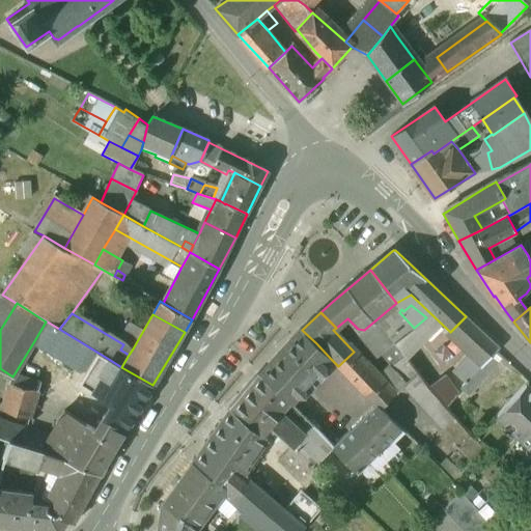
[(499,348),(466,316),(450,332),(472,353),(468,358),(480,369),(491,359),(499,348)]
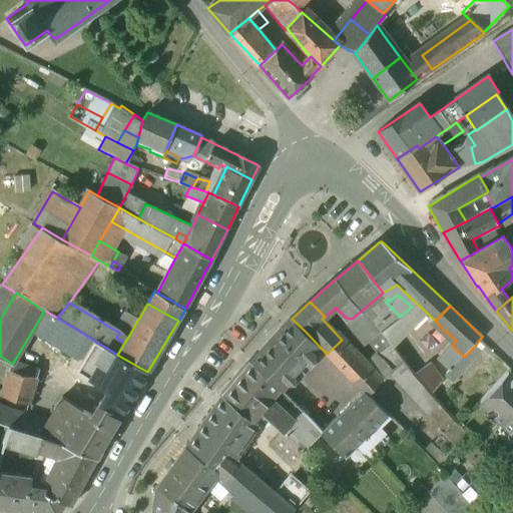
[(57,318),(44,311),(34,328),(83,357),(93,340),(57,318)]
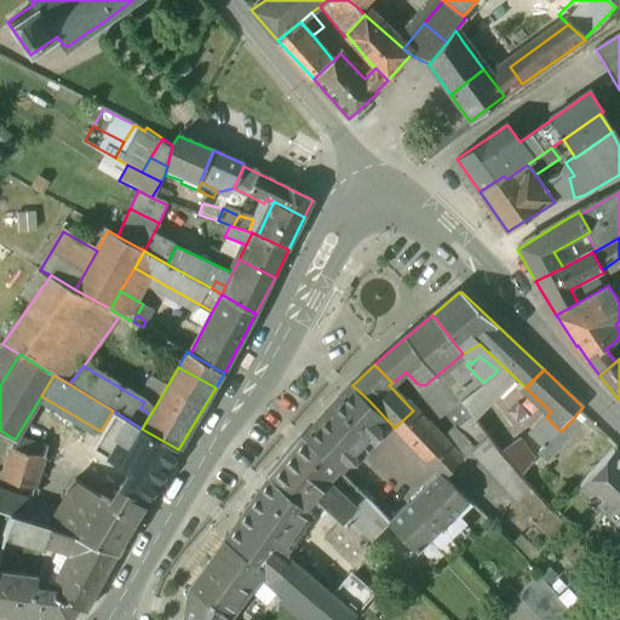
[(352,385),(303,436),(332,464),(339,471),(345,464),(356,463),(355,453),(386,419),(369,401),(352,385)]
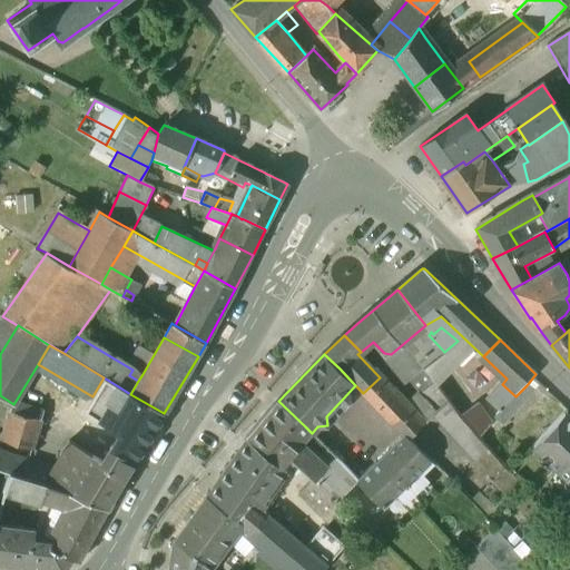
[(490,423),(440,355),(424,367),(428,372),(444,395),(460,416),(479,438),(490,423)]
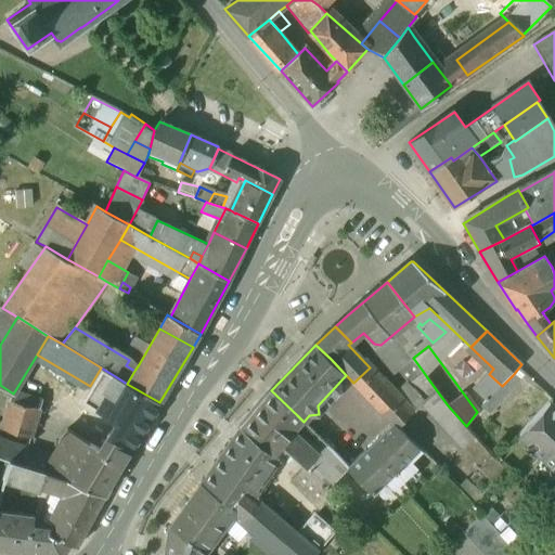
[(433,385),(416,362),(402,374),(418,395),(433,385)]
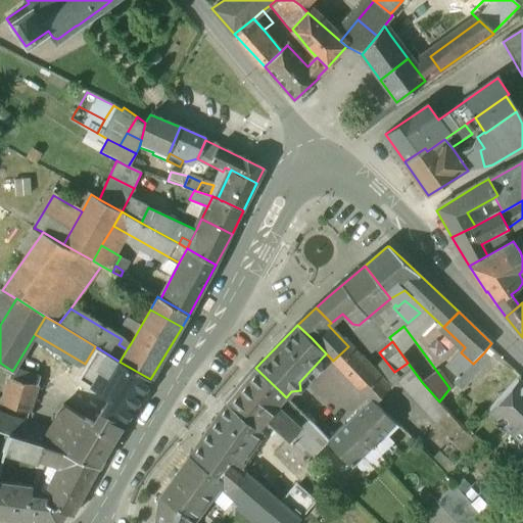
[(85,364),(78,378),(90,386),(108,354),(95,346),(85,364)]
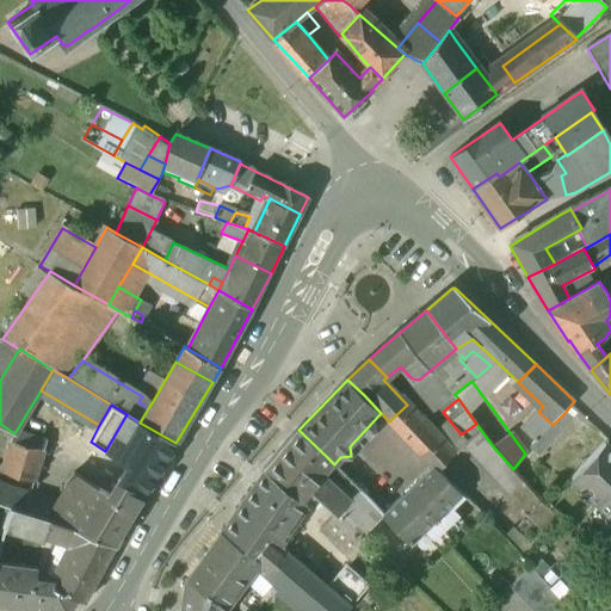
[(455,456),(407,405),(389,421),(434,467),(438,471),(455,456)]
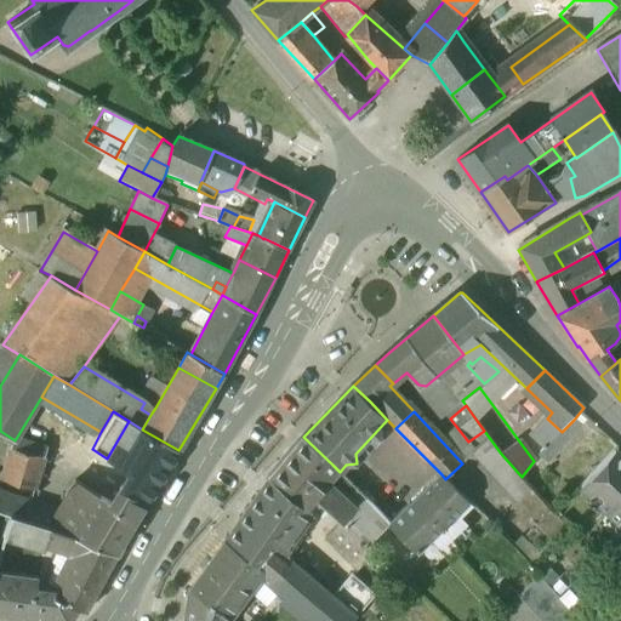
[(562,432),(547,419),(530,437),(545,450),(553,442),(562,432)]
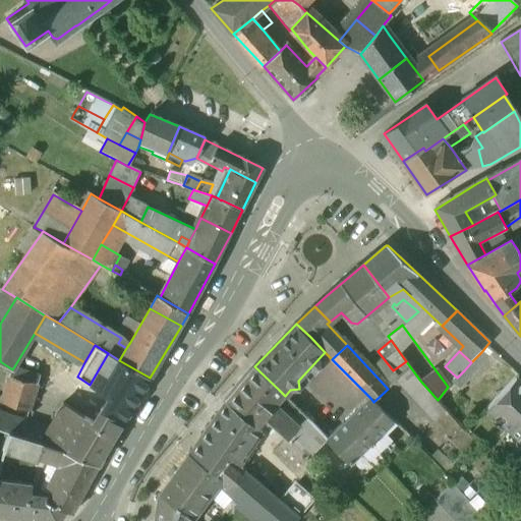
[(471,362),(464,370),(470,377),(487,358),(481,352),(471,362)]
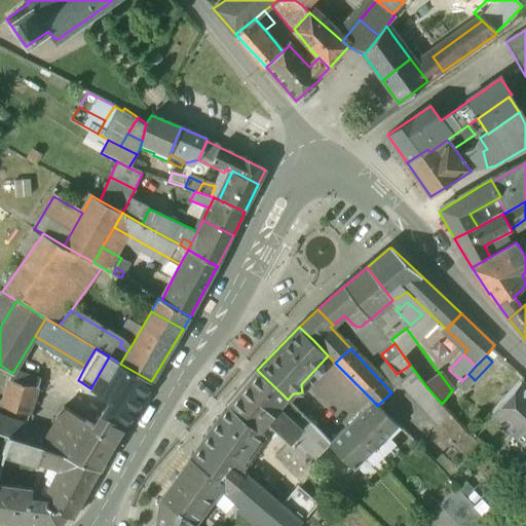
[(120,364),(109,357),(90,388),(110,400),(103,413),(125,426),(151,381),(120,364)]
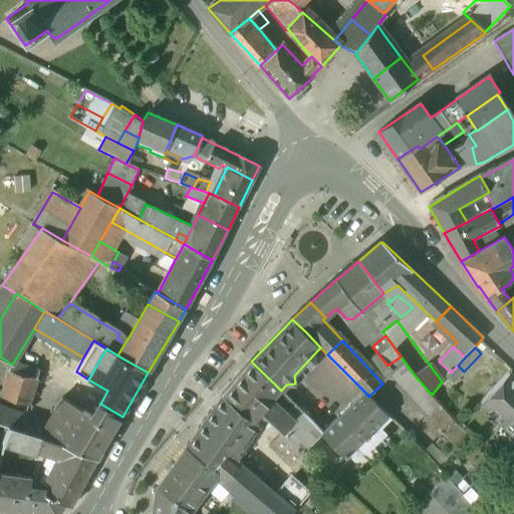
[(24,365),(14,361),(12,364),(9,369),(21,373),(24,365)]
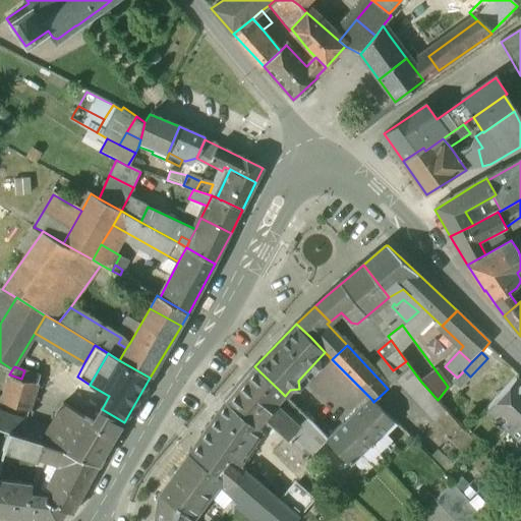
[(279,390),(254,366),(235,390),(226,402),(250,422),(256,427),(265,418),(274,408),(266,401),(279,390)]
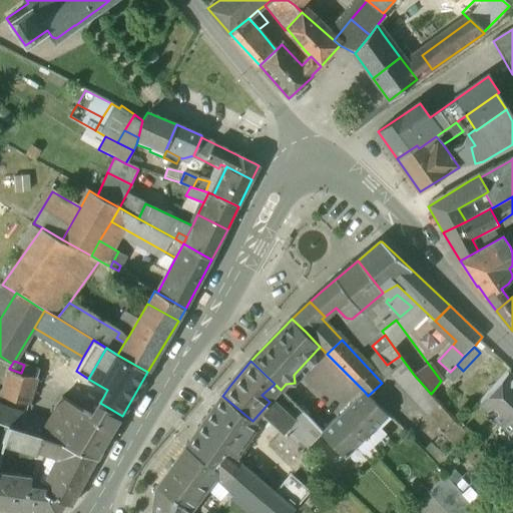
[(38,370),(24,365),(21,373),(36,377),(38,370)]
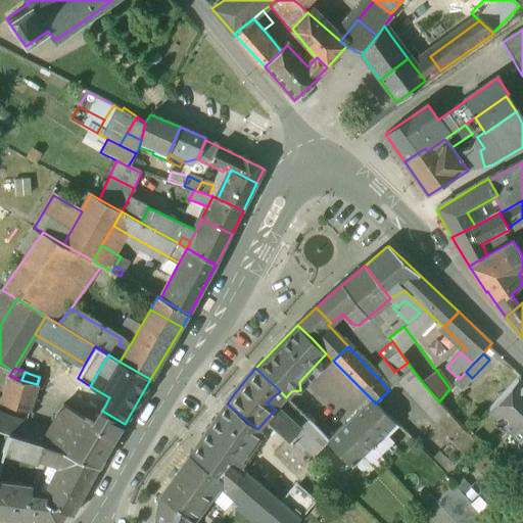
[(21,380),(9,376),(1,403),(30,413),(38,385),(37,384),(21,380)]
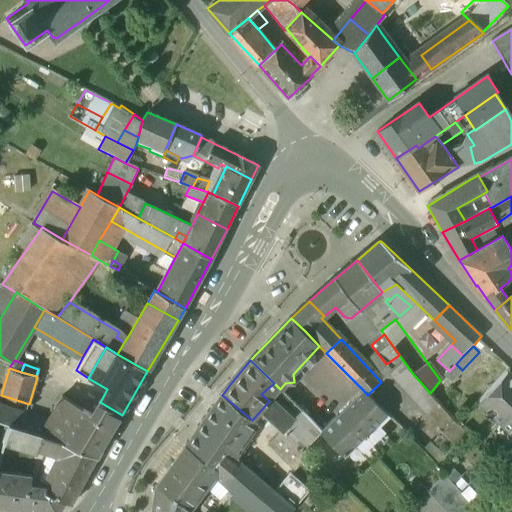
[(511,375),(507,371),(478,401),(511,432),(511,375)]
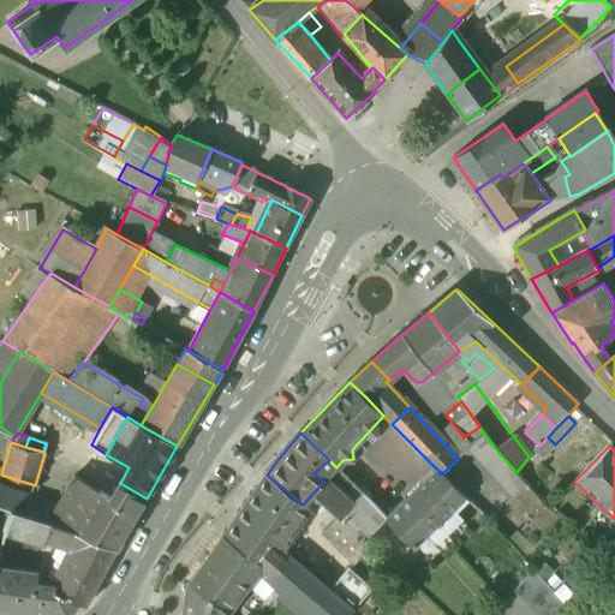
[(578,464),(565,452),(553,464),(566,477),(578,464)]
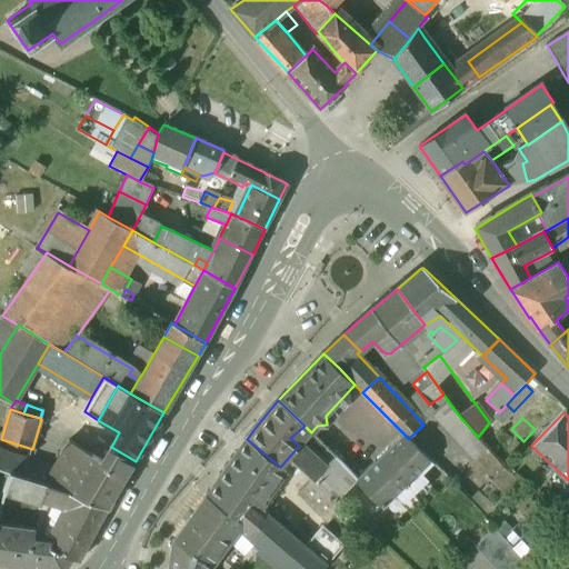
[(405,435),(357,480),(383,506),(429,460),(408,439),(405,435)]
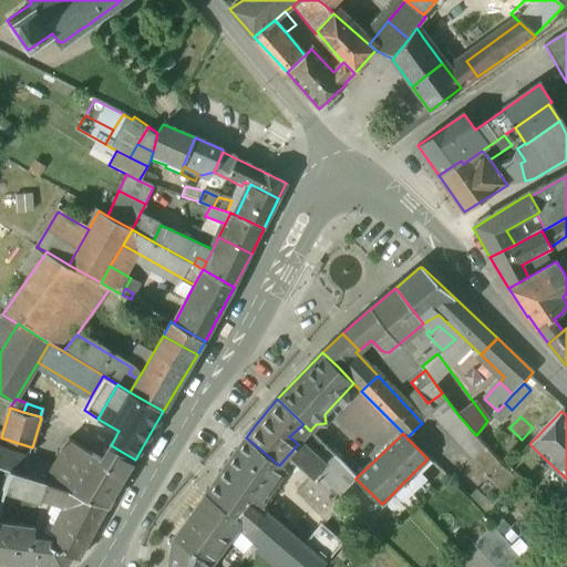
[(246,437),(206,494),(237,516),(250,497),(263,507),(278,486),(263,473),(272,460),(246,437)]
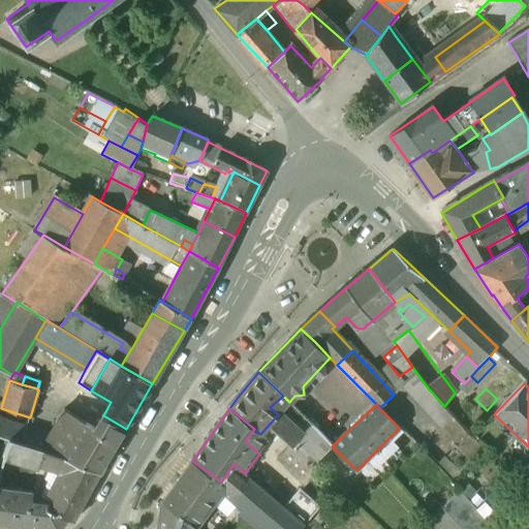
[(84,421),(63,410),(51,434),(72,441),(84,421)]
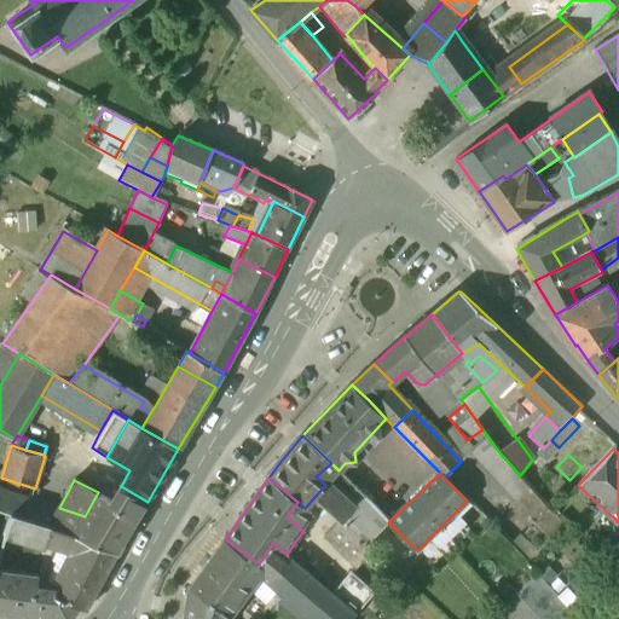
[(337,495),(327,484),(325,485),(314,497),(327,507),(334,499),(337,495)]
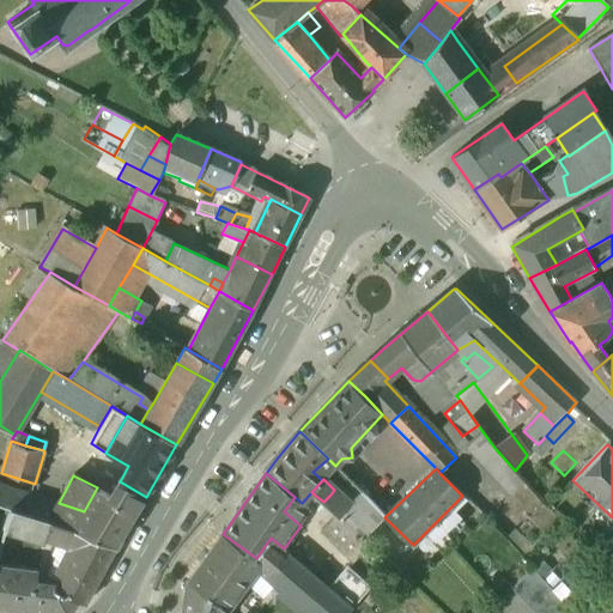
[(110,496),(97,487),(84,511),(73,529),(82,533),(116,547),(146,497),(120,481),(110,496)]
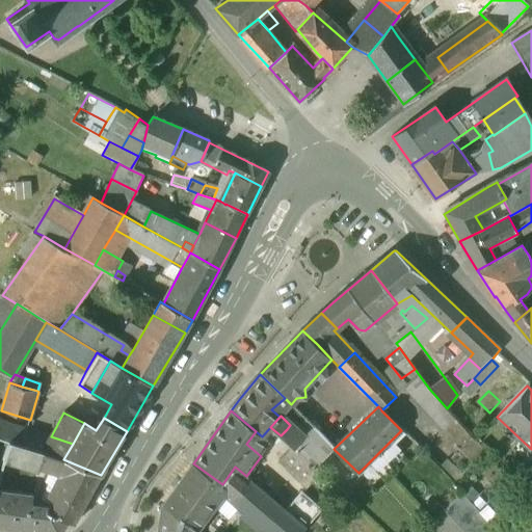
[(20,429),(0,421),(0,437),(10,442),(15,444),(20,429)]
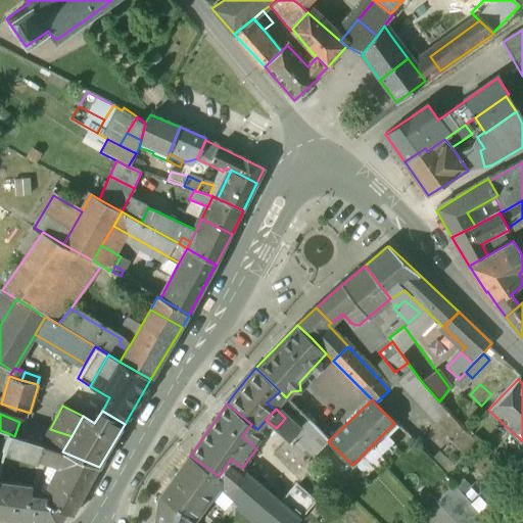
[(50,429),(26,422),(20,437),(43,443),(62,452),(72,436),(50,429)]
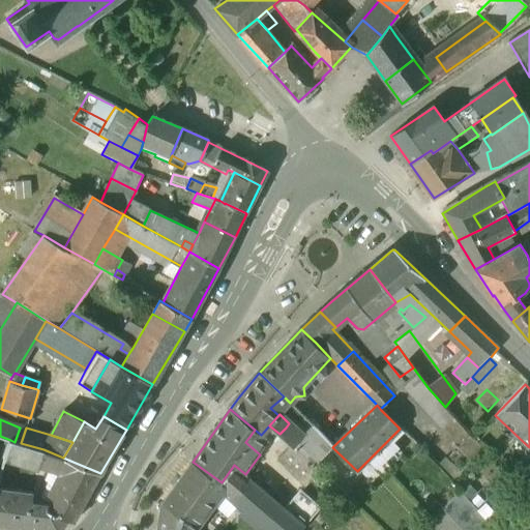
[(291,433),(286,428),(280,434),(285,439),(291,433)]
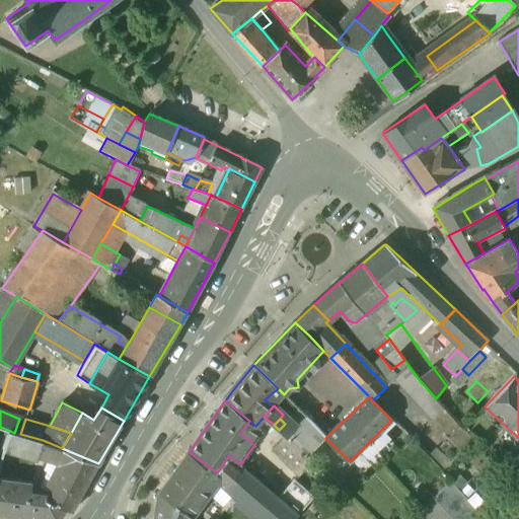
[(325,438),(308,419),(293,436),(289,440),(308,456),(325,438)]
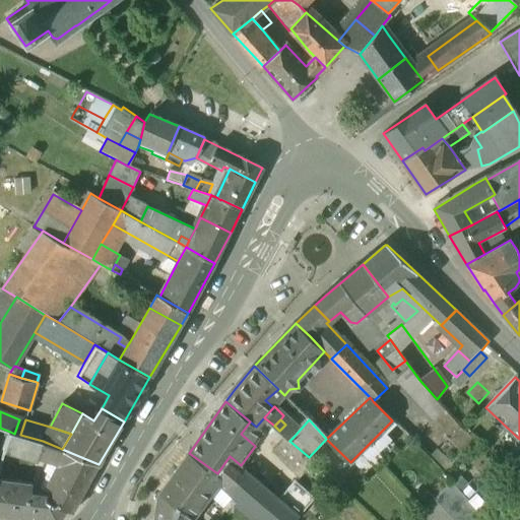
[(294,437),(287,431),(283,435),(285,436),(289,441),(294,437)]
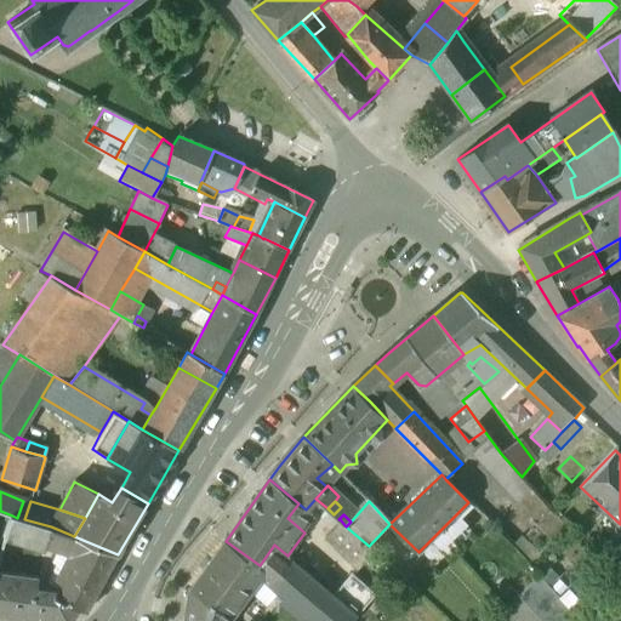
[(17,518),(12,516),(6,534),(6,535),(45,546),(46,543),(51,527),(24,519),(17,518)]
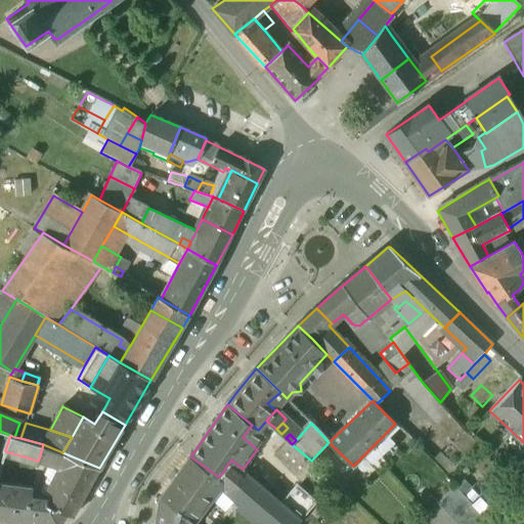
[(292,444),(288,439),(274,452),(303,480),(315,465),(311,461),(292,444)]
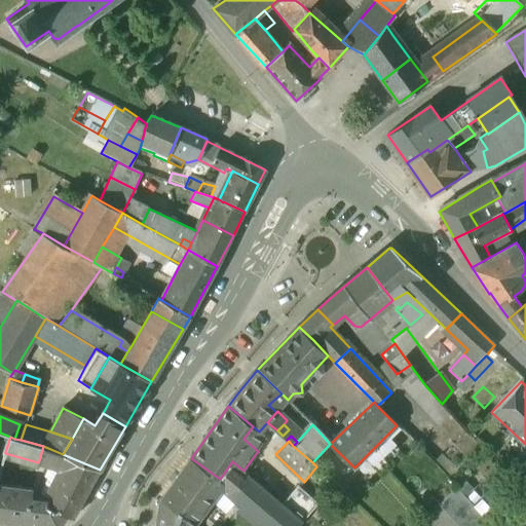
[(63,454),(43,446),(39,460),(64,470),(70,457),(63,454)]
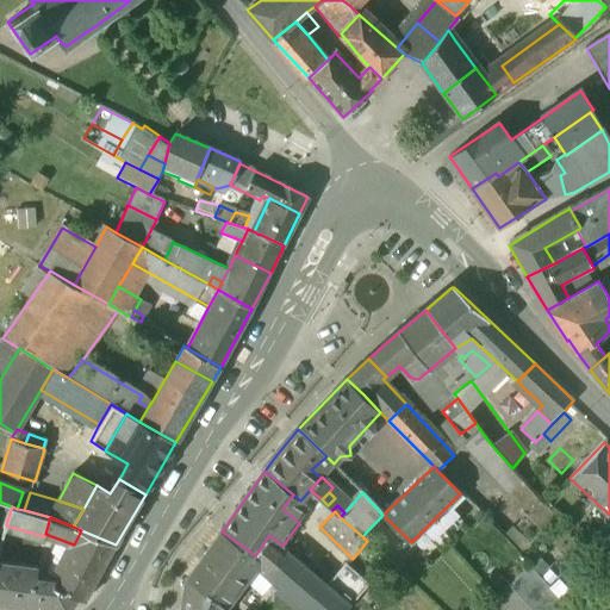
[(55,583),(54,585),(79,597),(86,601),(116,545),(81,530),(74,545),(55,583)]
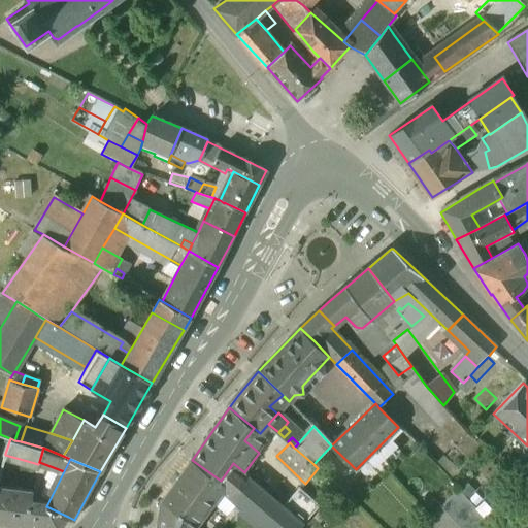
[(192,460),(163,502),(158,527),(194,527),(222,489),(225,484),(221,481),(192,460)]
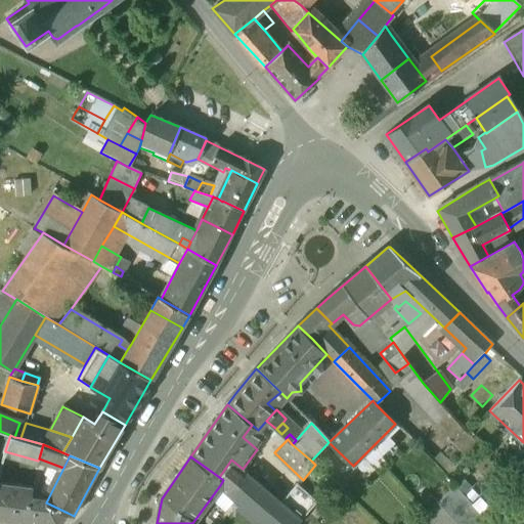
[(243,469),(231,460),(219,477),(223,480),(220,485),(264,523),(296,523),(301,519),(281,503),(243,469)]
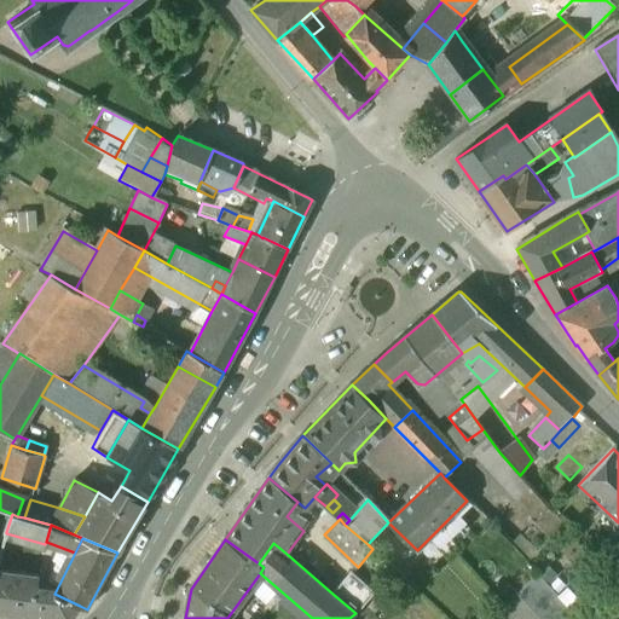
[(618,550),(606,563),(618,576),(618,550)]
